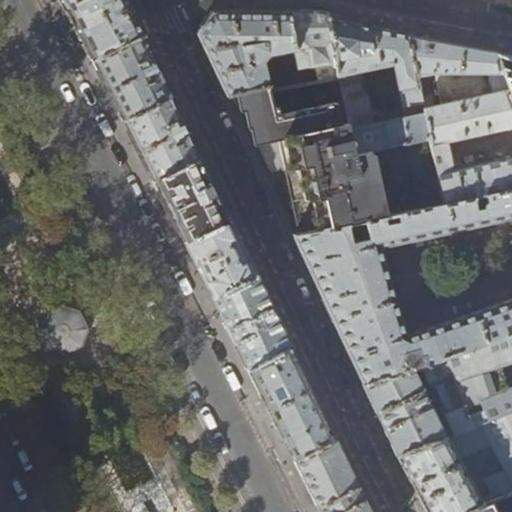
[(93,60),(144,34),(140,26),(127,0),(62,0),(73,21),(93,60)]
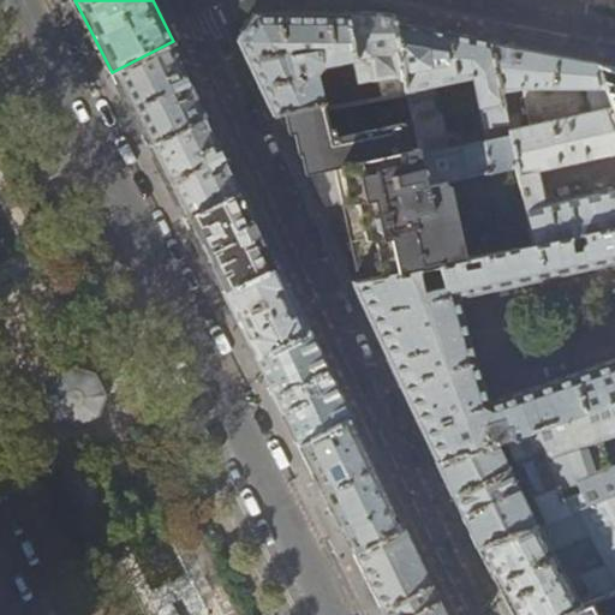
[(371,55),(354,58),(346,15),(334,15),(252,13),(237,39),(272,113),(284,109),(320,100),(324,103),(332,108),(407,97),(404,77),(376,81),(371,55)]
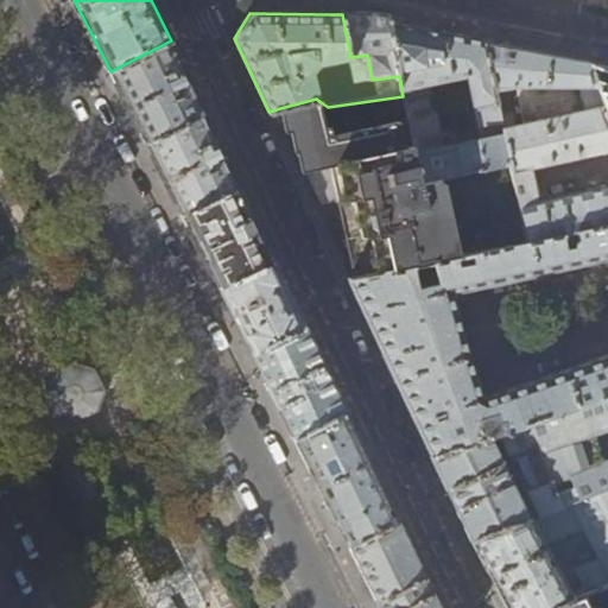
[(342,14),(350,57),(367,55),(372,80),(399,76),(391,23),(390,17),(371,14),(348,14),(342,14)]
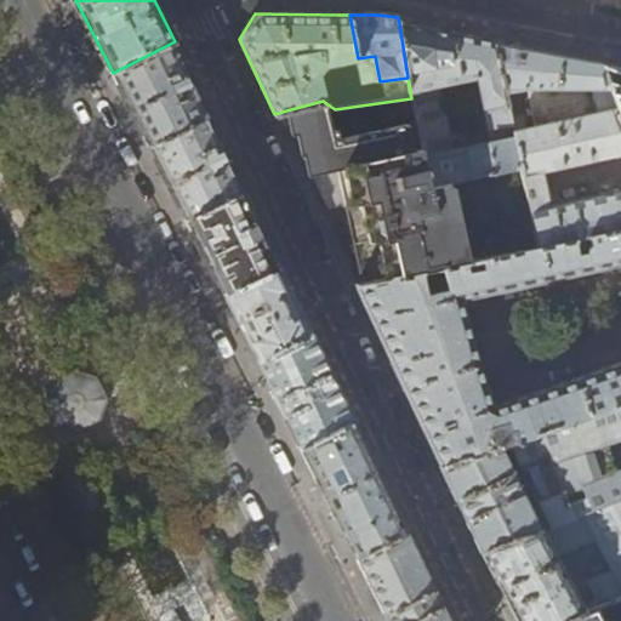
[(495,43),(449,34),(399,23),(408,78),(411,98),(417,126),(431,187),(519,167),(512,132),(505,92),(495,43)]
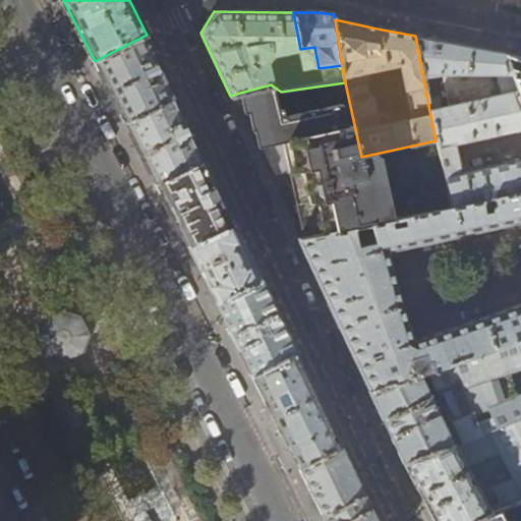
[(176,97),(147,35),(95,61),(107,87),(125,123),(176,97)]
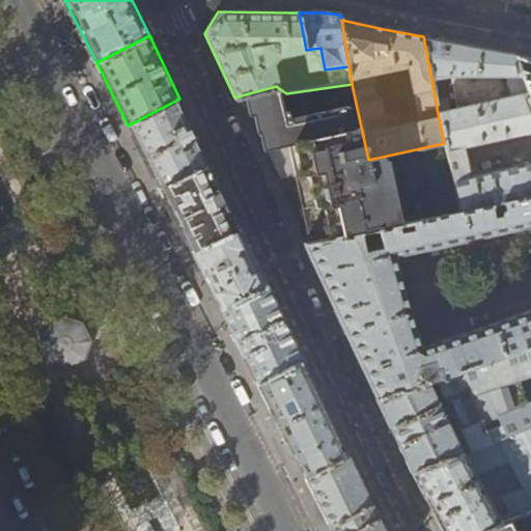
[(436,38),(423,36),(431,79),(450,76),(457,109),(438,113),(444,143),(459,212),(492,205),(504,202),(530,196),(530,110),(514,54),(436,38)]
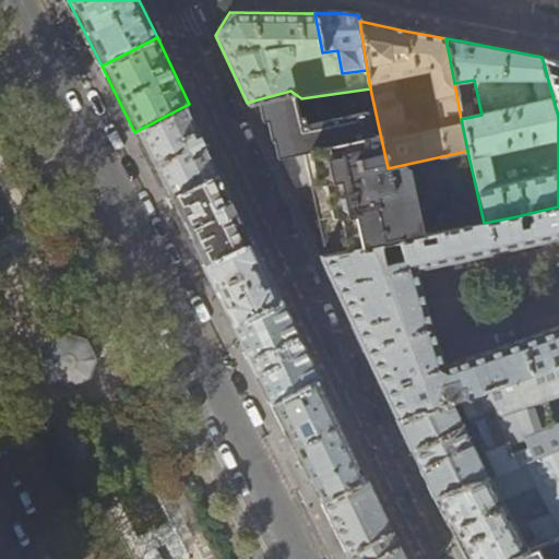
[(558,60),(542,57),(558,116),(558,60)]
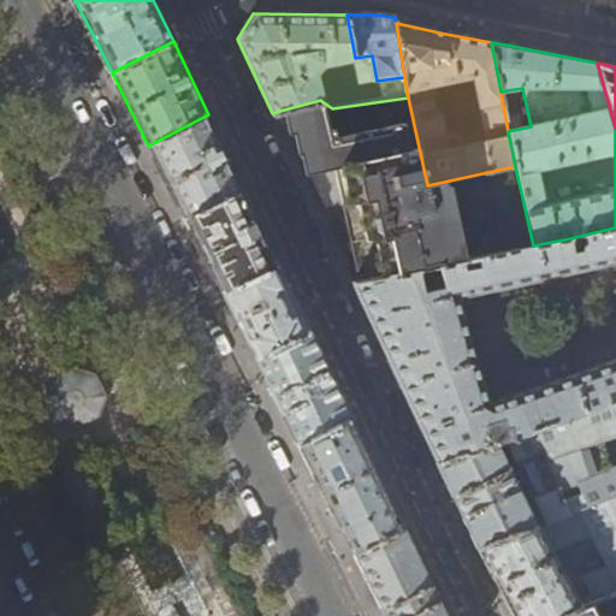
[(331,131),(325,104),(320,100),(284,110),(290,134),(295,132),(300,154),(304,153),(306,161),(309,175),(335,170),(343,208),(355,260),(357,271),(360,283),(533,246),(515,166),(427,185),(414,125),(338,140),(336,130),(331,131)]
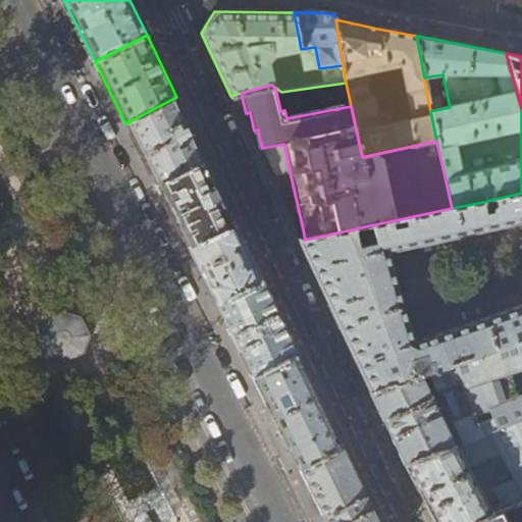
[(192,131),(176,97),(125,123),(138,147),(156,184),(206,159),(192,131)]
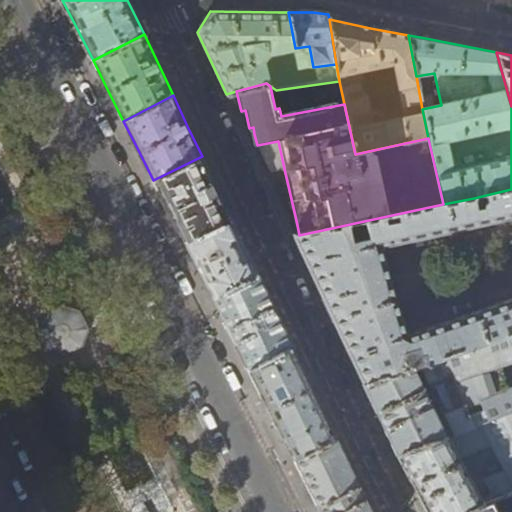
[(227,210),(202,156),(153,180),(166,205),(184,241),(231,219),(227,210)]
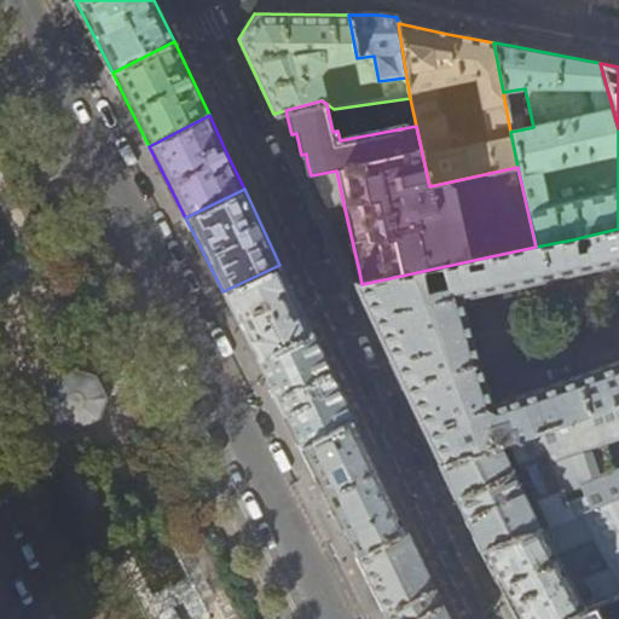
[(590,248),(576,252),(573,239),(536,247),(362,284),(354,285),(397,375),(439,463),(495,445),(489,427),(502,422),(509,440),(618,401),(618,229),(588,236),(590,248)]
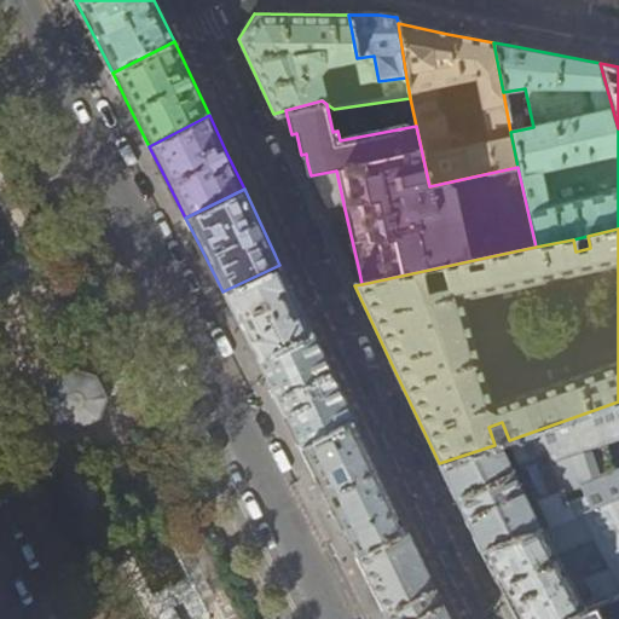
[(295,298),(279,265),(223,291),(258,360),(311,331),(295,298)]
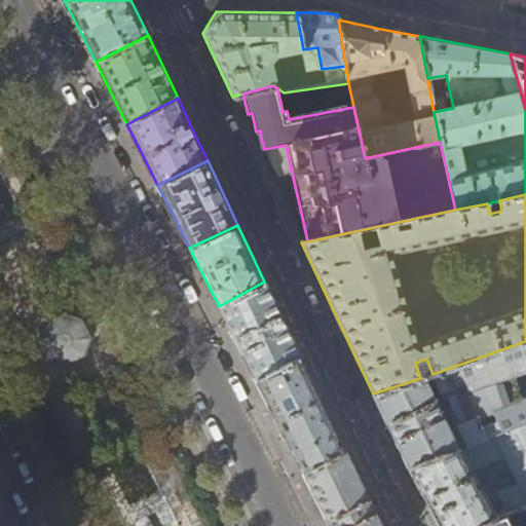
[(283,321),(264,282),(219,306),(237,344),(256,379),(300,357),(283,321)]
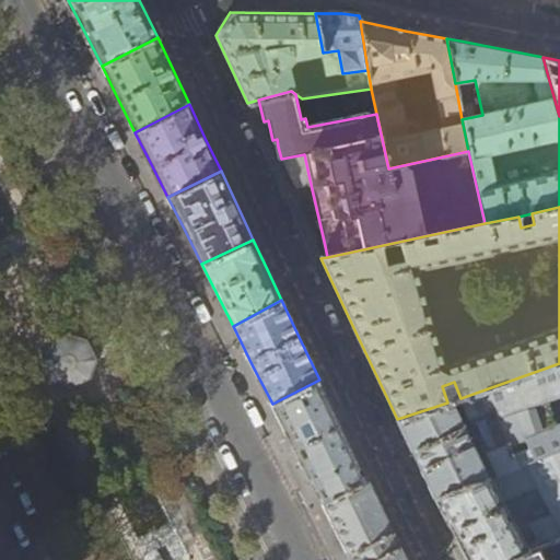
[(67,337),(47,347),(41,369),(50,387),(71,394),(92,384),(98,364),(89,345),(67,337)]
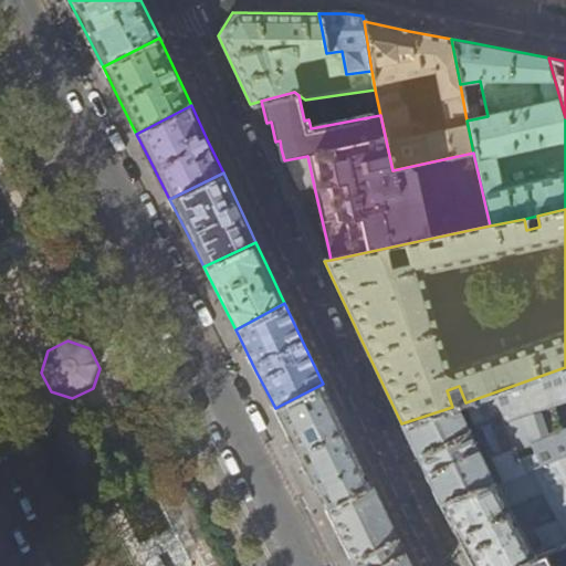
[(565,367),(465,402),(464,404),(473,423),(479,422),(493,456),(491,457),(503,481),(565,456),(565,367)]
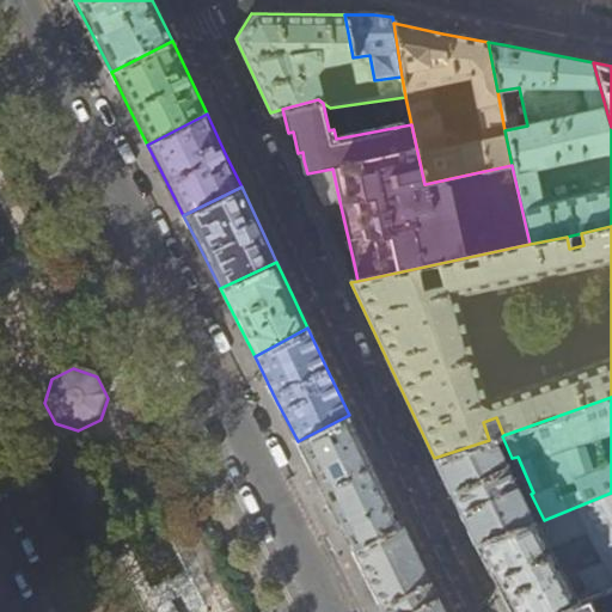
[(353,422),(349,415),(298,441),(300,447),(352,549),(401,524),(353,422)]
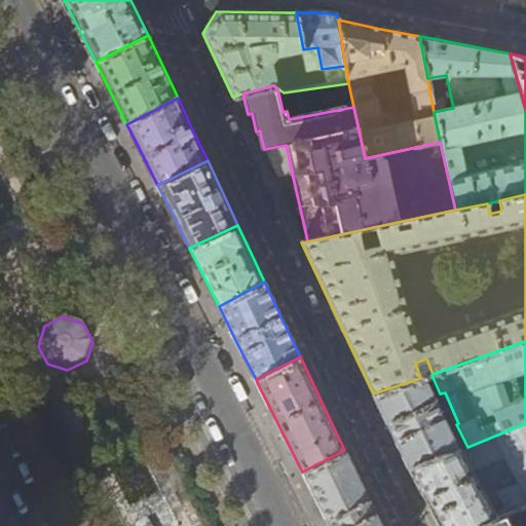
[(420,378),(373,393),(391,431),(408,467),(457,451),(423,377),(420,378)]
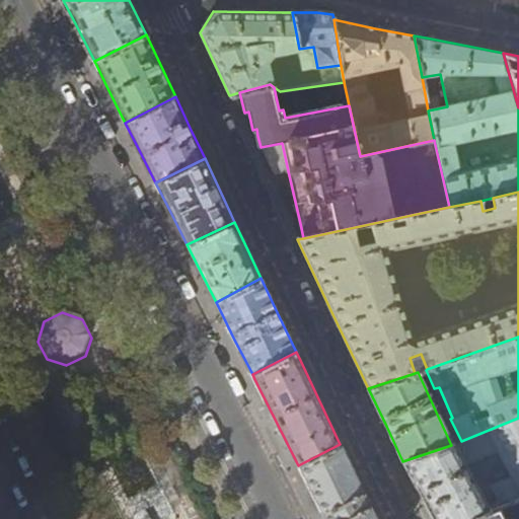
[(518,418),(461,441),(451,445),(402,461),(421,497),(433,518),(468,518),(501,507),(518,499),(518,418)]
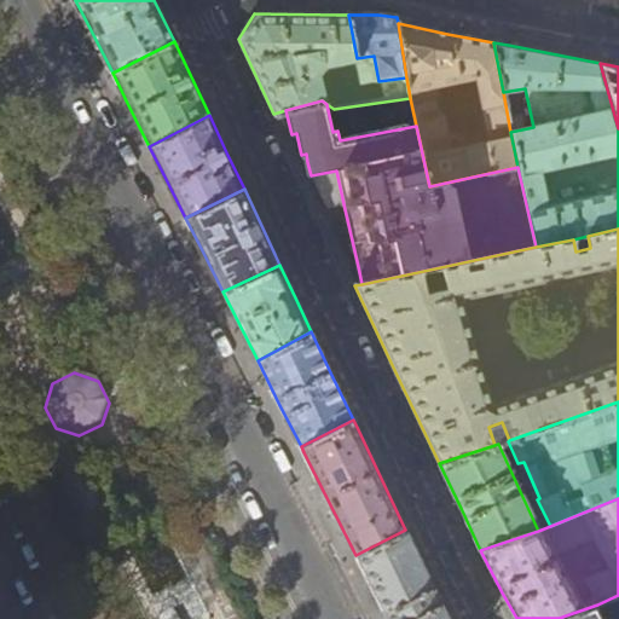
[(446,618),(437,595),(405,530),(356,555),(387,618),(446,618)]
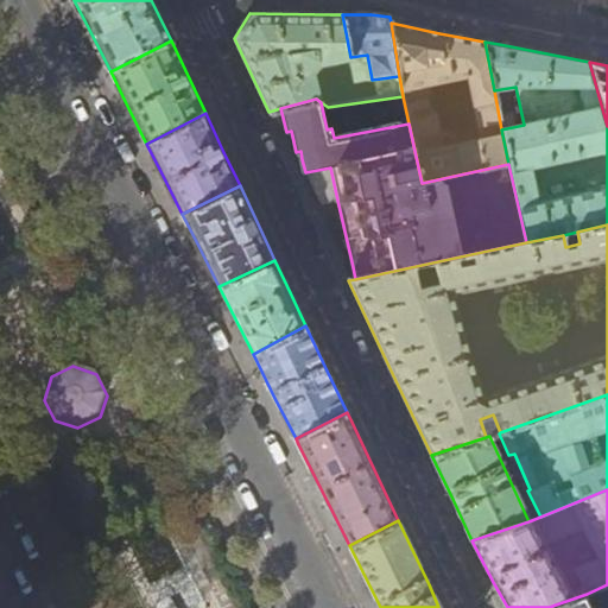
[(595,607),(587,594),(549,607),(595,607)]
